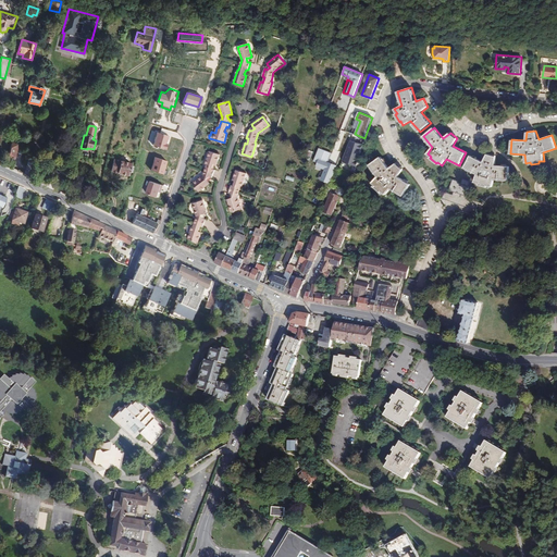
[(171,134),(159,132),(156,147),(168,150),(171,134)]
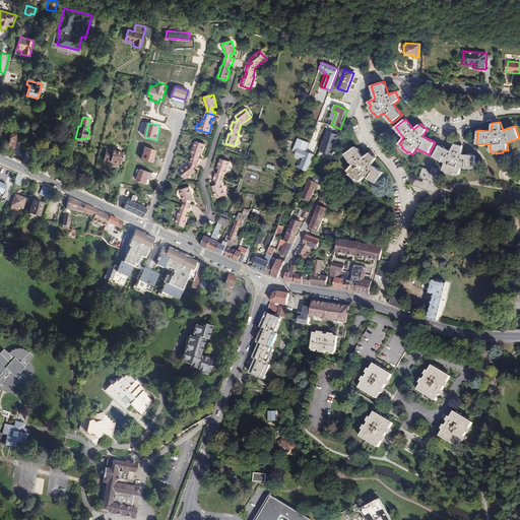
[(330,161),(339,133),(328,130),(320,157),(330,161)]
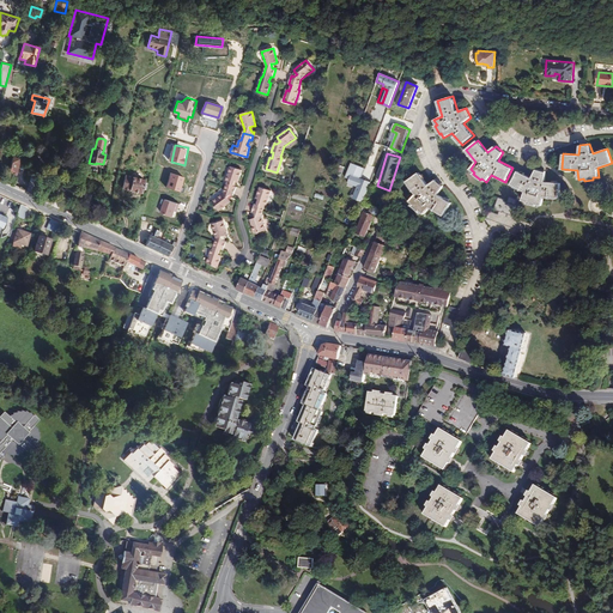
[(16,175),(20,158),(12,156),(8,173),(16,175)]
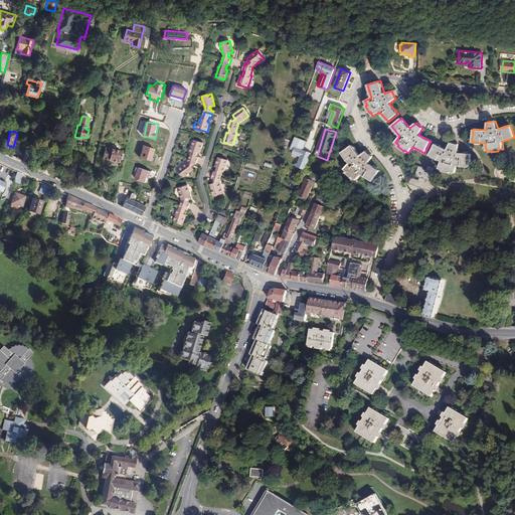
[(307,141),(295,137),(291,149),(294,150),(292,157),(299,159),(296,167),(306,170),(312,152),(305,150),(307,141)]
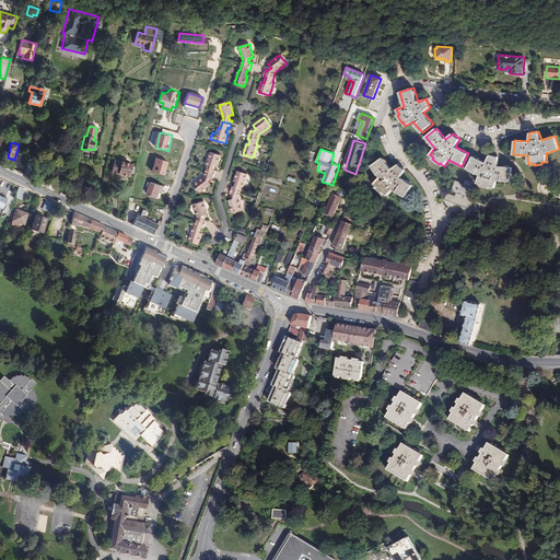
[(216,171),(213,171),(214,165),(217,166),(218,166),(221,155),(210,152),(207,165),(203,176),(194,185),(200,194),(211,185),(209,182),(208,181),(210,178),(212,178),(213,179),(216,171)]
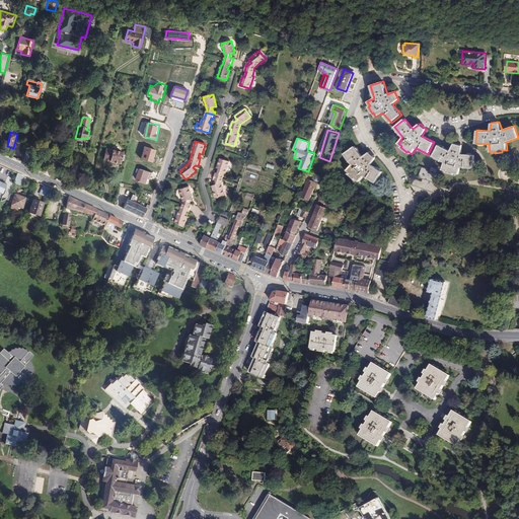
[(450,150),(439,144),(433,156),(444,162),(442,169),(446,170),(446,172),(454,174),(454,173),(458,174),(461,167),(474,168),(475,155),(462,154),(462,146),(454,143),(450,150)]
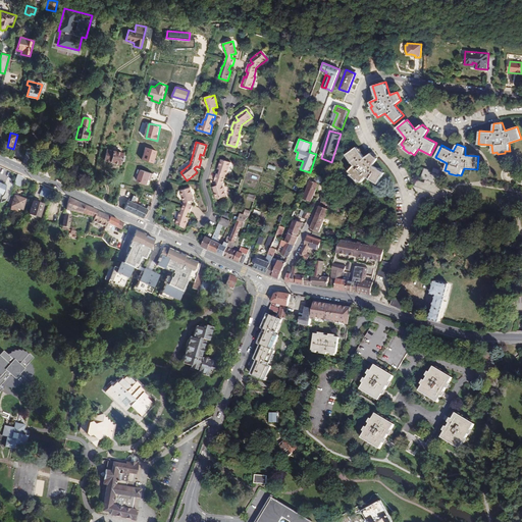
[(365,157),(357,147),(347,155),(354,165),(349,171),(352,174),(352,175),(357,180),(358,179),(362,183),(367,176),(378,184),(385,172),(373,165),(378,158),(372,153),(365,157)]
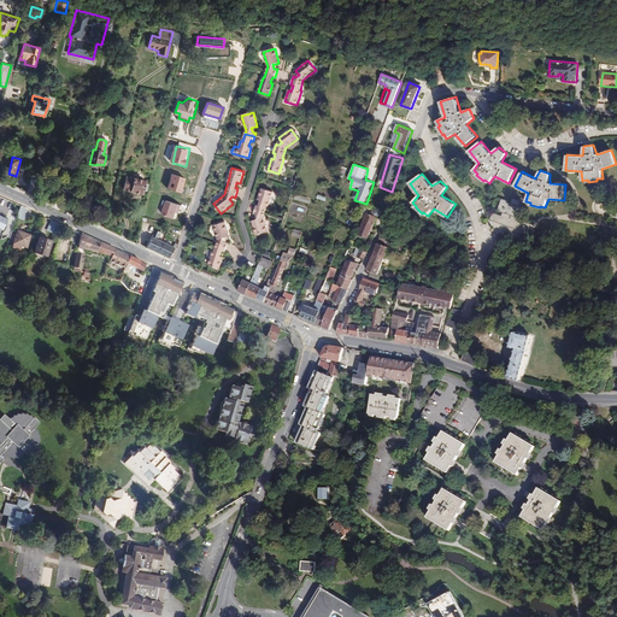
[(184,178),(171,175),(166,188),(180,193),(184,178)]
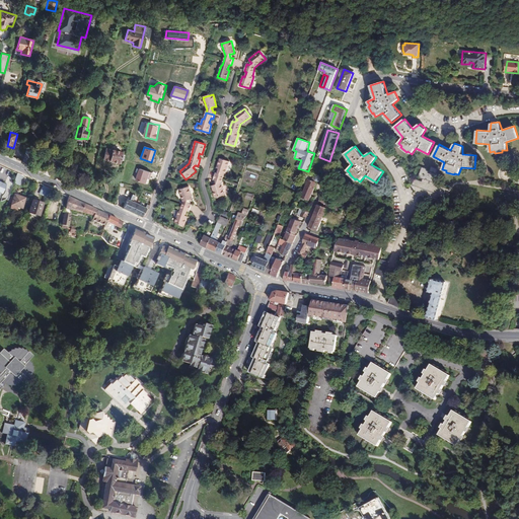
[(109,161),(113,150),(105,148),(103,159),(109,161)]
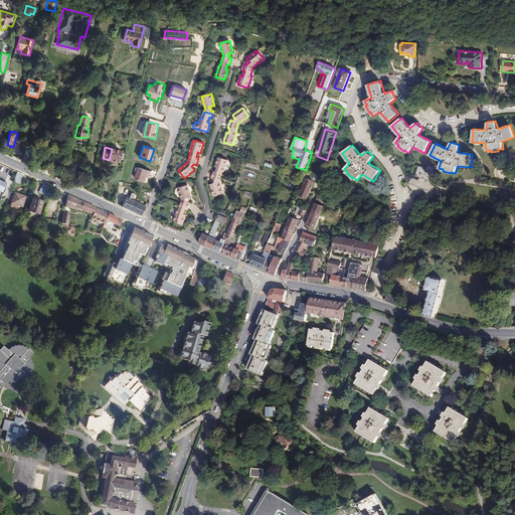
[(118,162),(121,151),(112,149),(109,160),(118,162)]
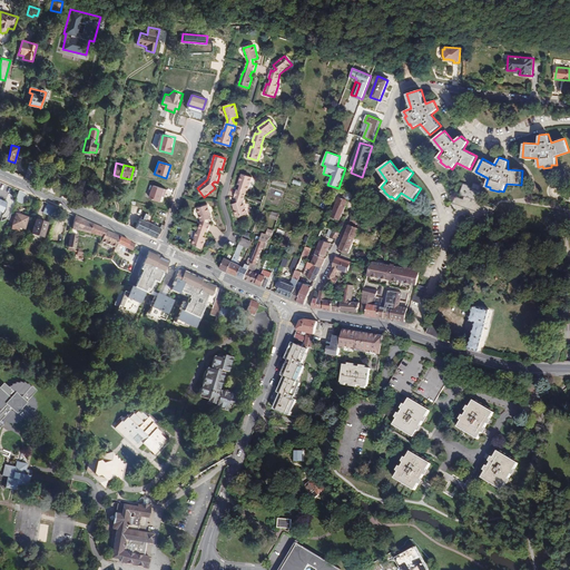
[(248,190),(252,178),(242,175),(238,185),(239,185),(241,185),(239,190),(237,190),(236,190),(234,198),(235,198),(236,199),(237,203),(235,204),(233,204),(236,217),(247,215),(244,200),(246,190),(248,190)]
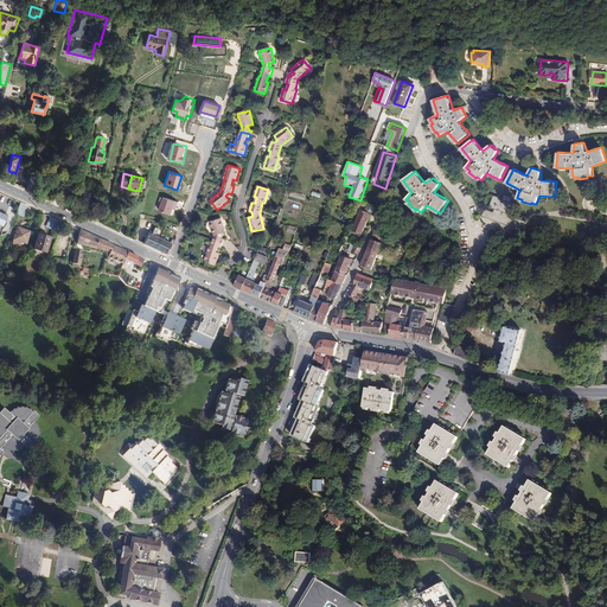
[(493,212),(491,218),(491,219),(511,227),(515,216),(506,212),(512,197),(505,195),(503,200),(499,199),(499,197),(493,196),(490,206),(494,209),(493,212)]
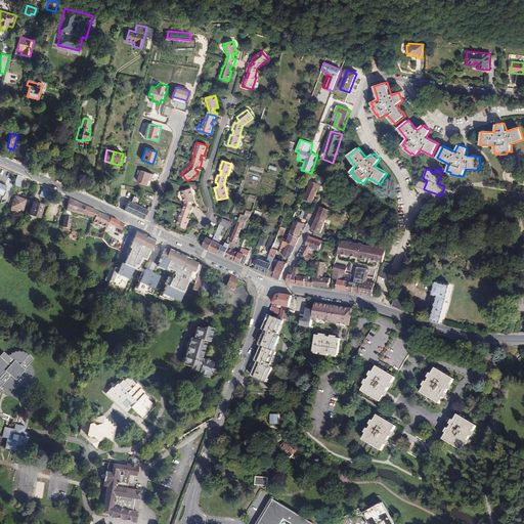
[(156,174),(143,170),(140,182),(153,185),(156,174)]
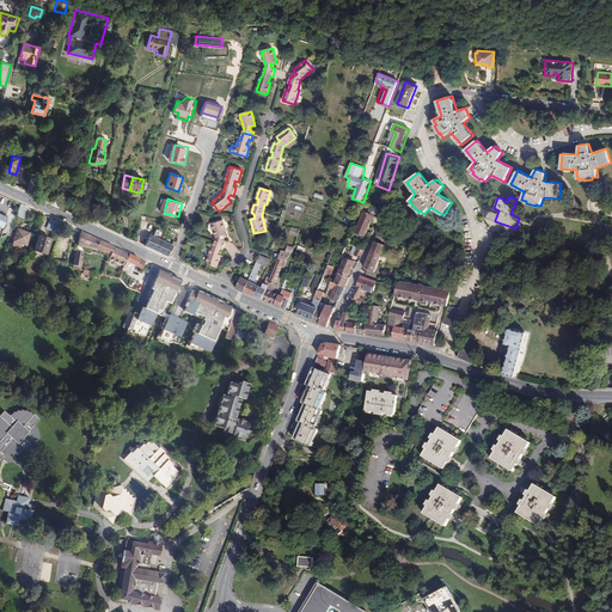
[(23,219),(28,207),(20,204),(16,216),(23,219)]
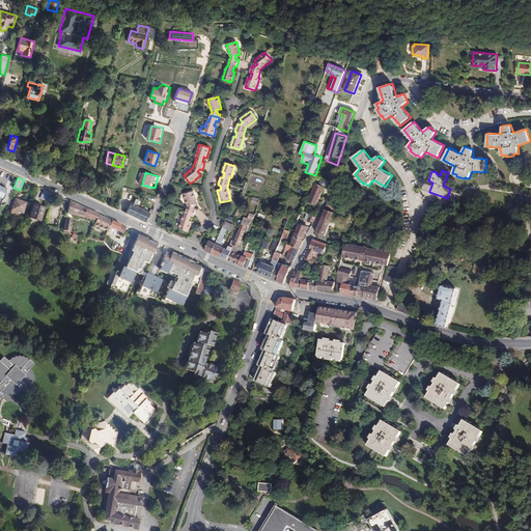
[(316,205),(325,187),(323,186),(315,183),(308,201),(316,205)]
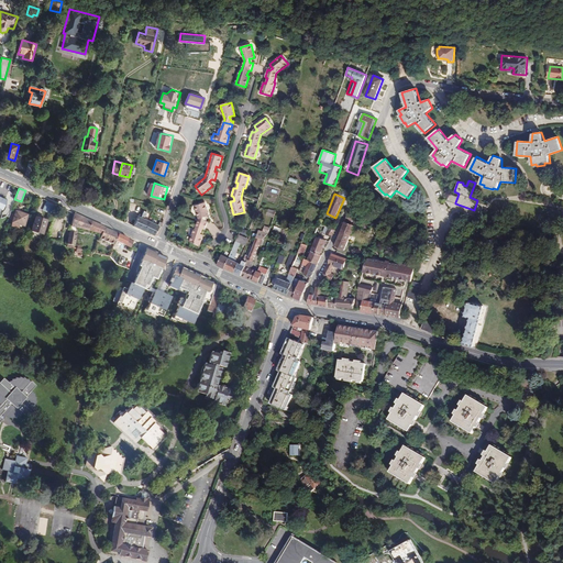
[(448,200),(455,202),(457,197),(449,194),(448,200)]
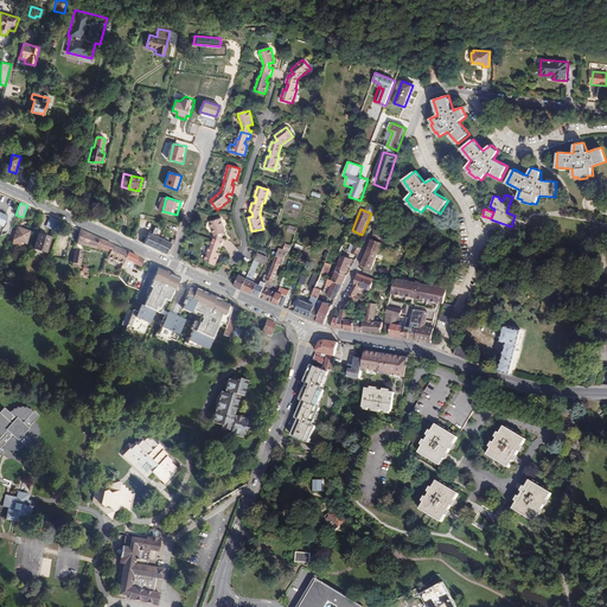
[(218,253),(217,253),(219,247),(221,247),(221,248),(224,238),(223,238),(221,238),(219,235),(223,234),(225,232),(222,218),(210,222),(215,236),(210,247),(205,261),(216,264),(219,253),(218,253)]
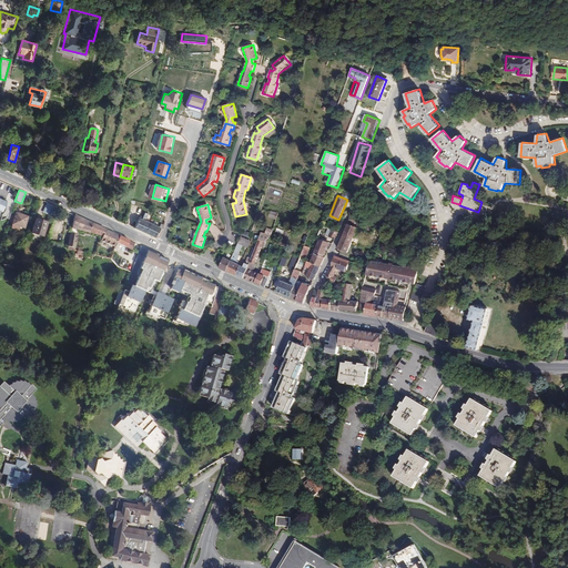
[(24,229),(28,216),(16,213),(12,224),(19,226),(24,229)]
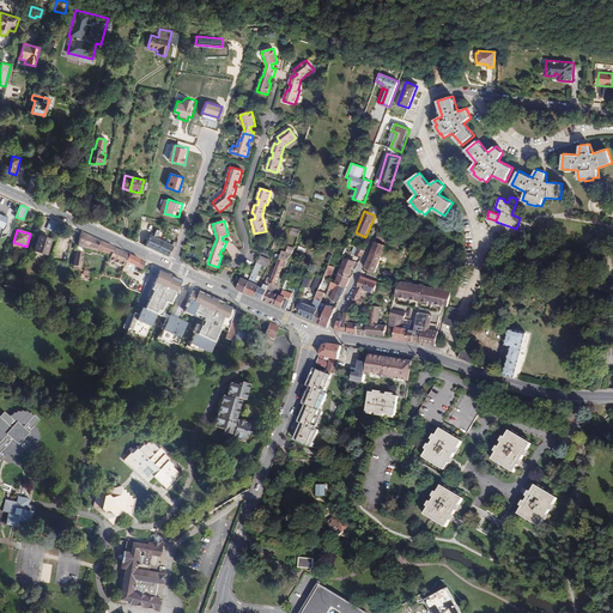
[(128,254),(80,232),(72,269),(79,271),(83,255),(87,256),(90,249),(110,255),(108,260),(125,266),(126,262),(128,254)]
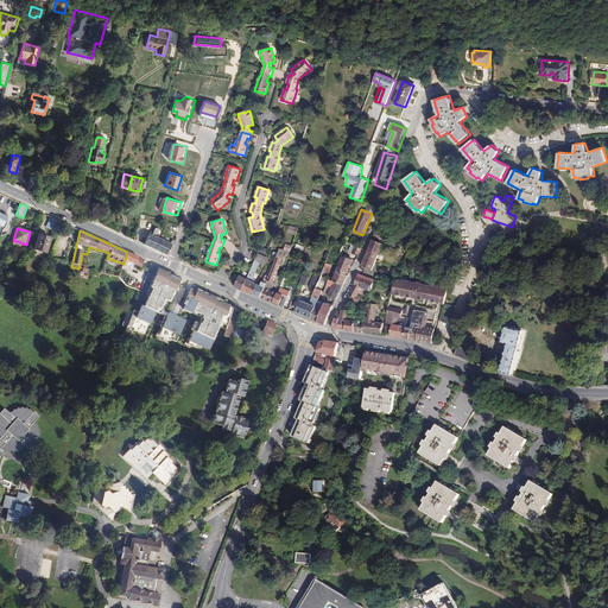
[(171,244),(156,236),(152,235),(149,233),(144,244),(165,254),(171,244)]
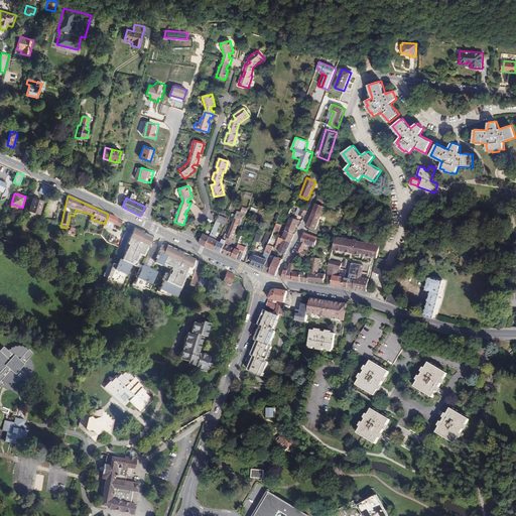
[(340,206),(318,198),(306,226),(315,229),(325,207),(338,212),(340,206)]
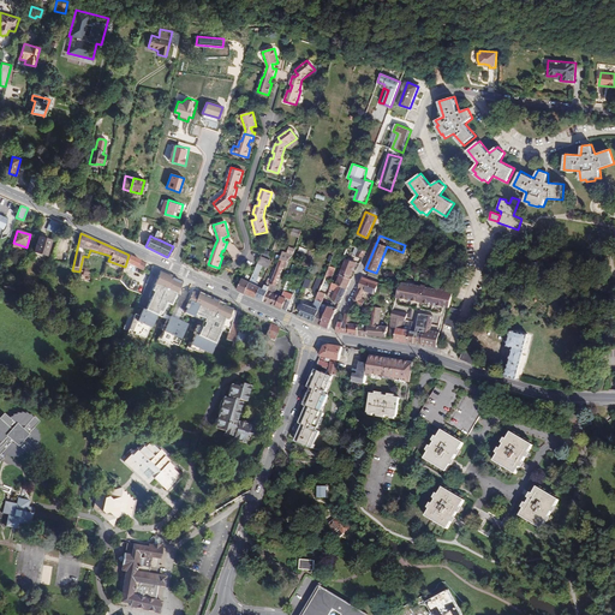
[(39,237),(34,252),(46,256),(51,242),(39,237)]
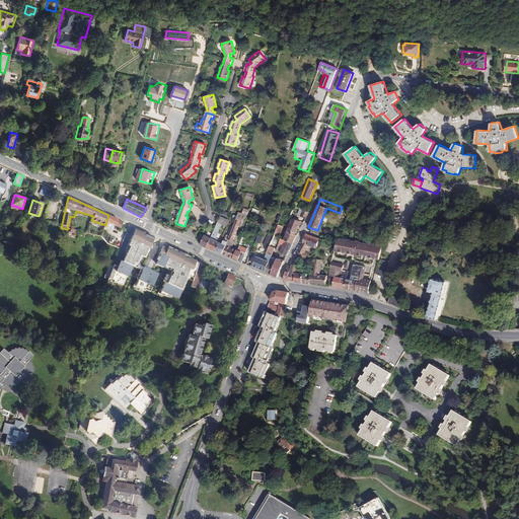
[(242,220),(247,215),(249,210),(243,209),(242,213),(238,212),(237,216),(236,219),(240,220),(242,220)]
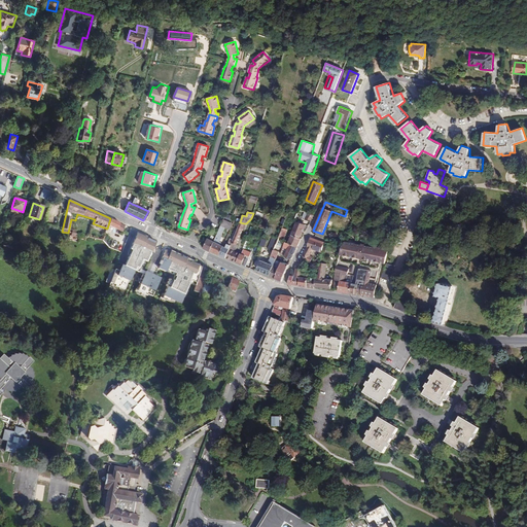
[(120,231),(124,224),(110,218),(108,225),(114,229),(120,231)]
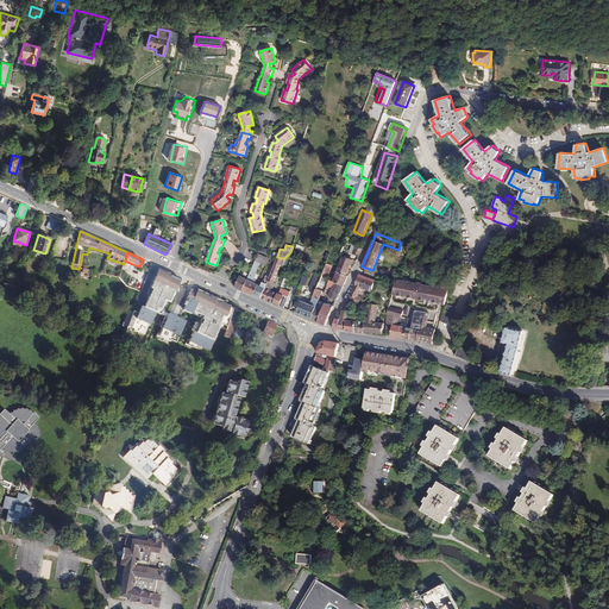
[(267,265),(269,258),(258,253),(255,261),(259,263),(267,265)]
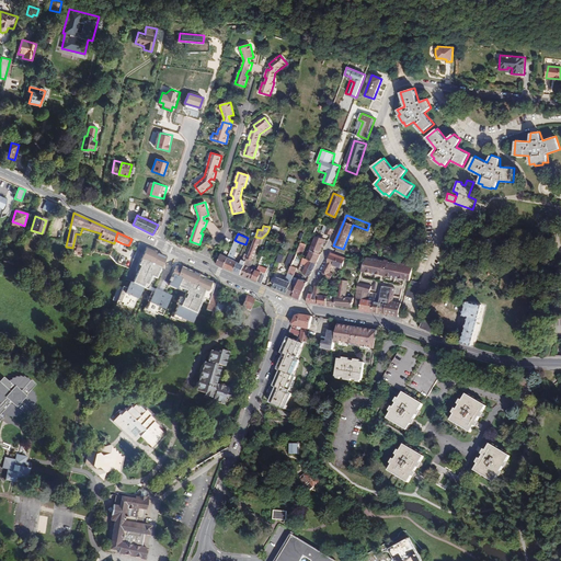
[(320,253),(324,240),(316,236),(310,249),(310,250),(320,253)]
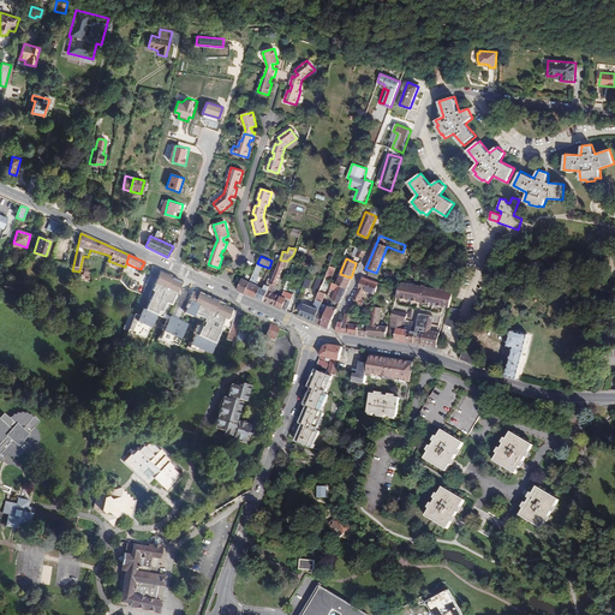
[(276,306),(280,296),(274,293),(278,286),(276,285),(284,267),(285,261),(280,260),(279,260),(275,269),(269,287),(268,291),(263,302),(276,306)]
